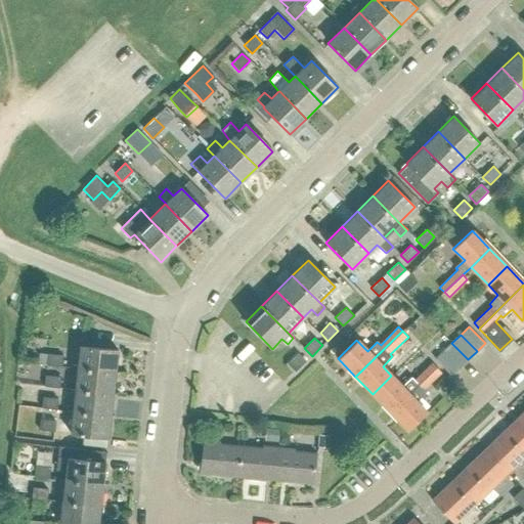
[(443,351),(460,367),(468,359),(451,343),(443,351)]
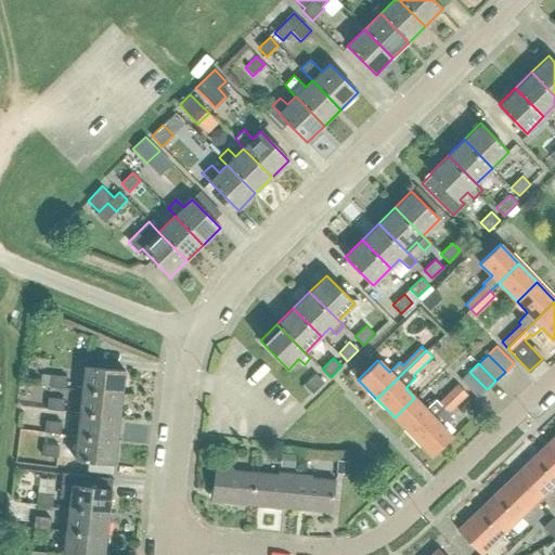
[(86,366),(84,390),(124,395),(126,371),(86,366)]
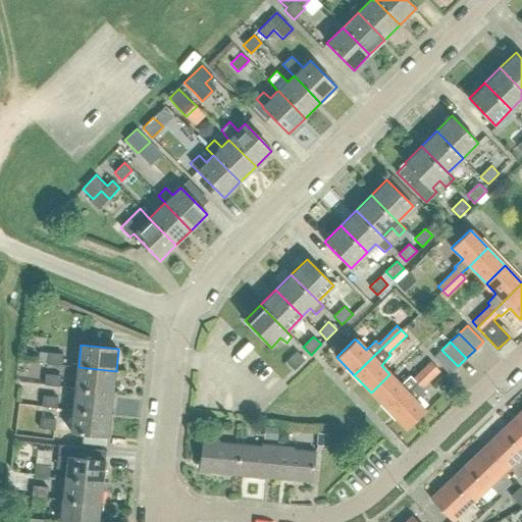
[(433,358),(450,374),(458,366),(441,350),(433,358)]
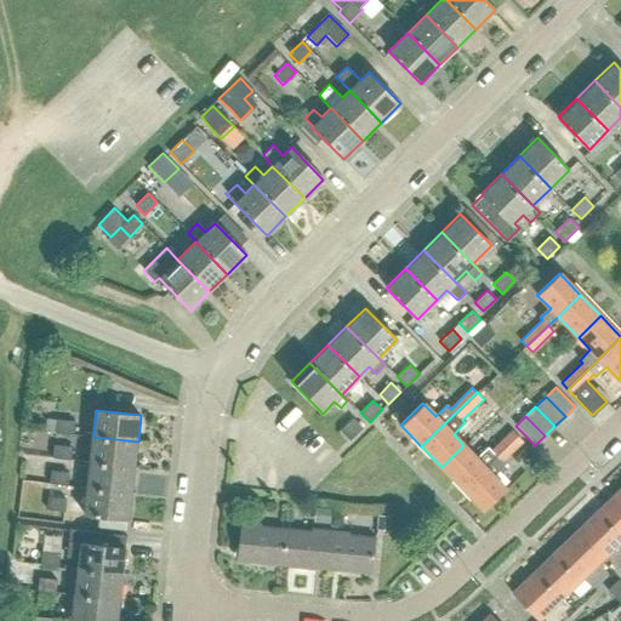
[(46,431),(56,432),(57,419),(47,419),(46,431)]
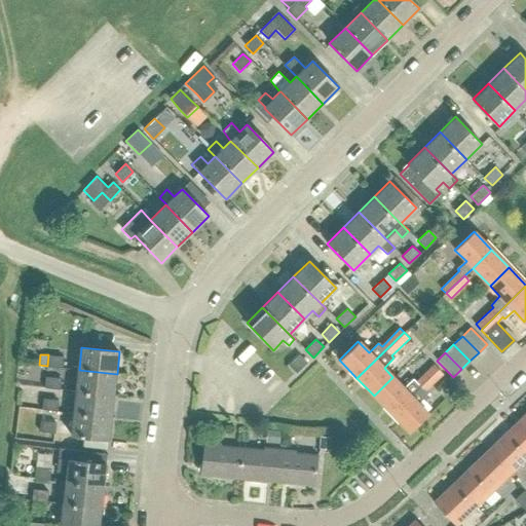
[(299,354),(290,364),(289,364),(288,365),(296,374),(297,373),(297,372),(307,363),(299,354)]
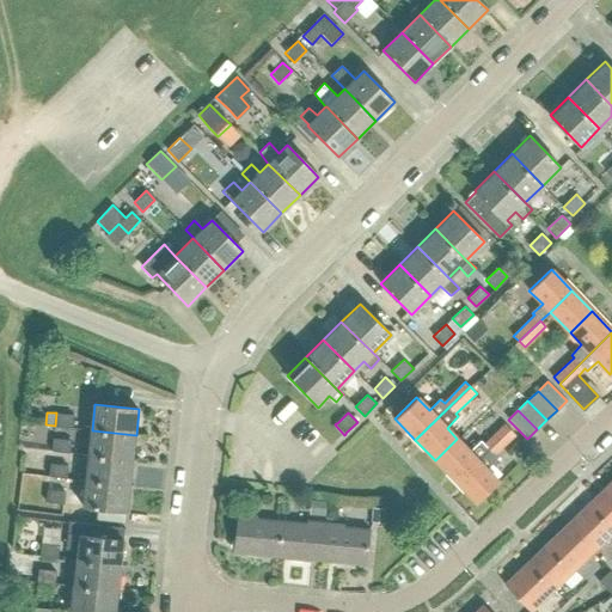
[(56,414),(55,426),(73,428),(74,416),(56,414)]
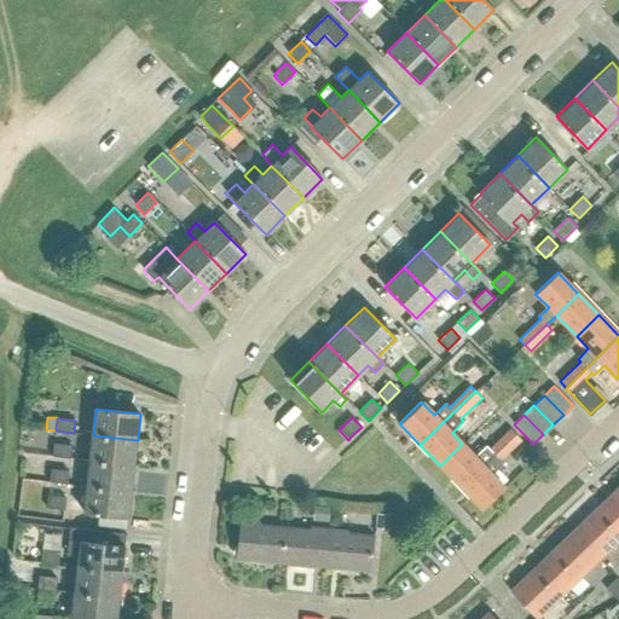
[(490,449),(495,453),(515,433),(510,428),(490,449)]
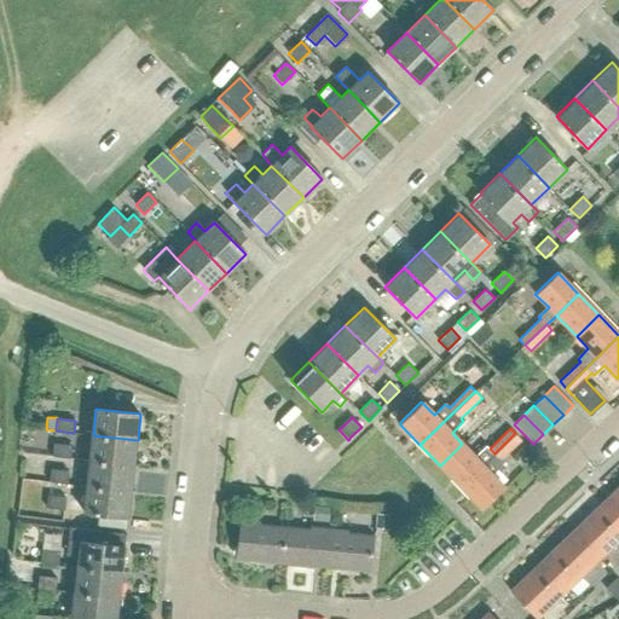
[(482,464),(460,486),(481,508),(503,486),(492,474),(504,462),(502,460),(521,440),(515,433),(495,453),(484,466),(482,464)]
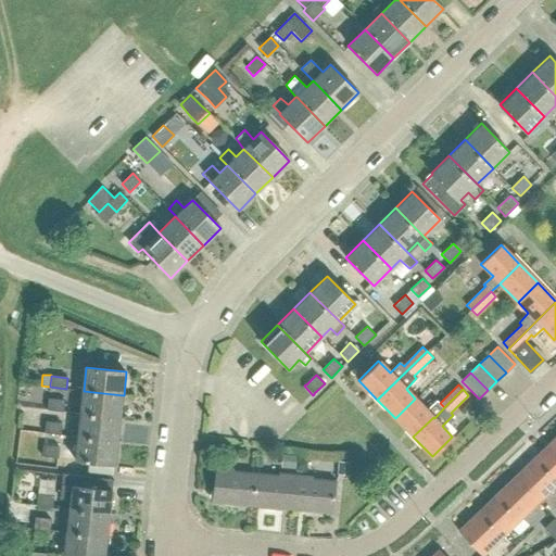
[(74,413),(80,414),(121,418),(124,395),(84,391),(80,413),(74,413)]
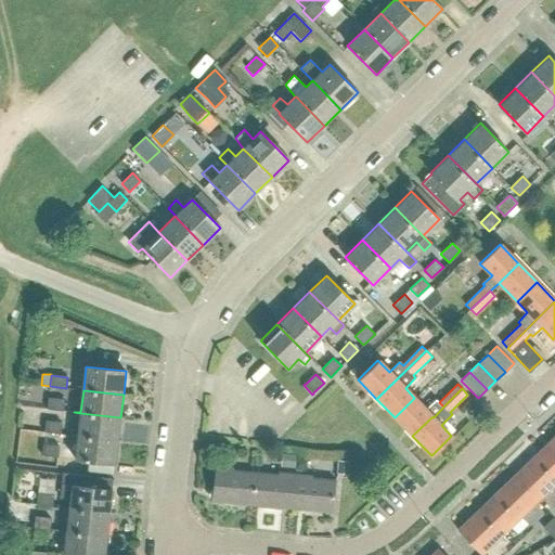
[(49,398),(48,409),(64,411),(65,399),(49,398)]
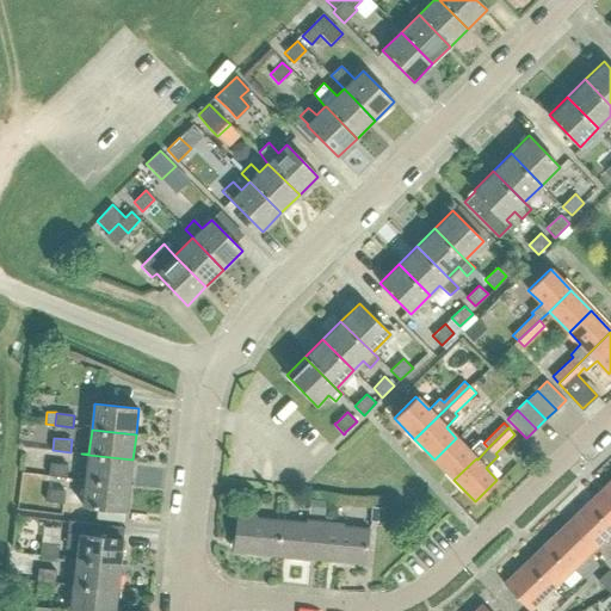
[(434,460),(454,480),(476,458),(456,438),(434,460)]
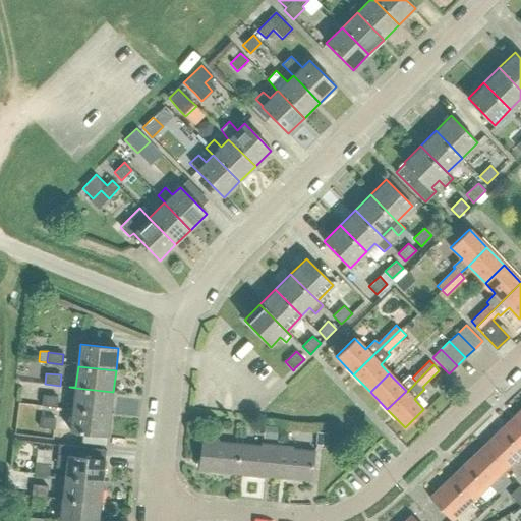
[(113,392),(75,388),(73,409),(111,413),(113,392)]
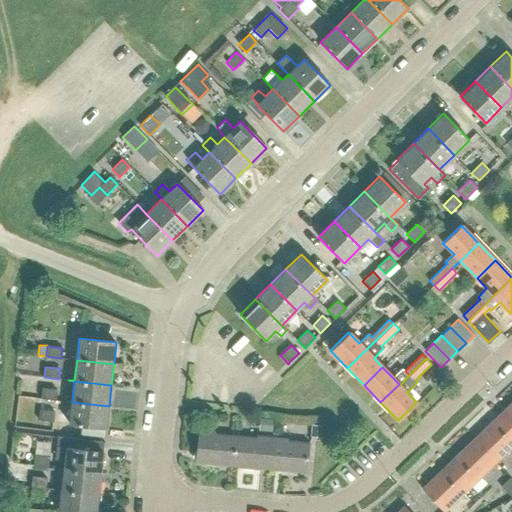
[(43,388),(42,398),(56,400),(57,389),(43,388)]
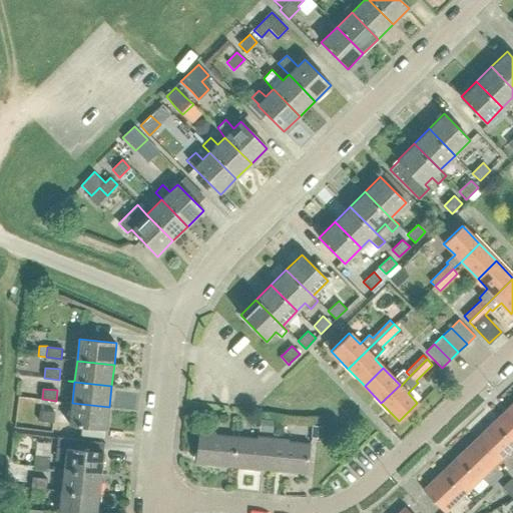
[(106,428),(109,407),(72,403),(70,424),(106,428)]
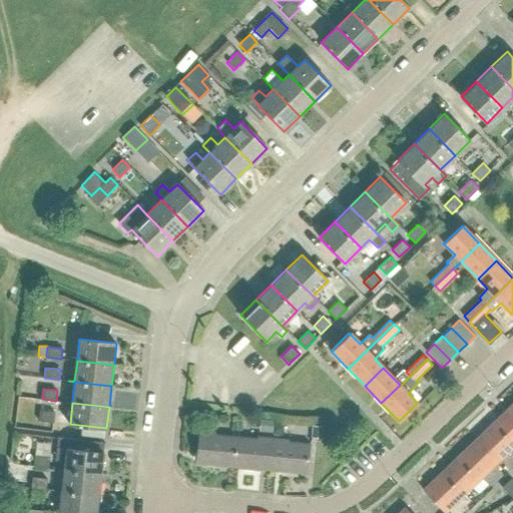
[(512,403),(500,416),(512,428),(512,403)]
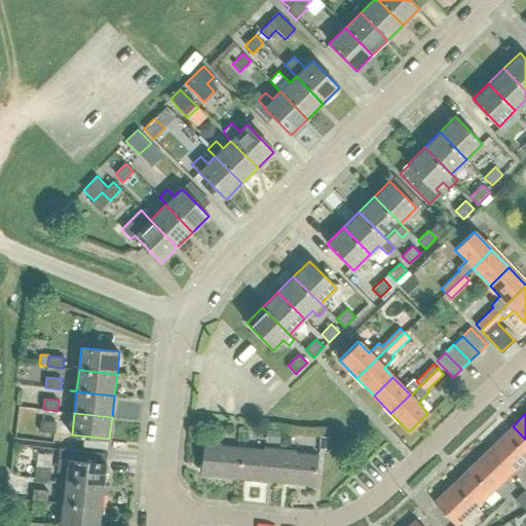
[(57,422),(42,420),(40,431),(55,433),(57,422)]
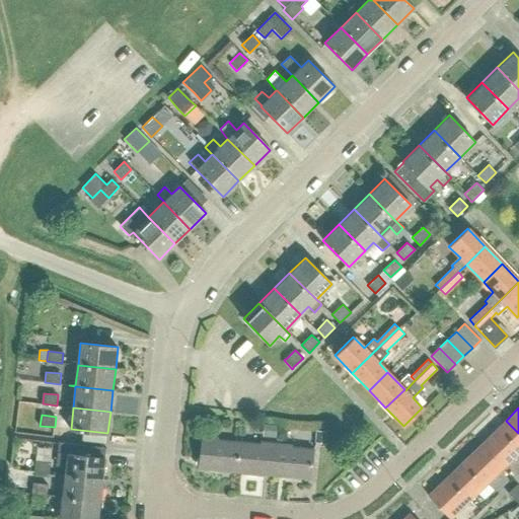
[(518,433),(506,421),(480,445),(502,467),(518,450),(518,433)]
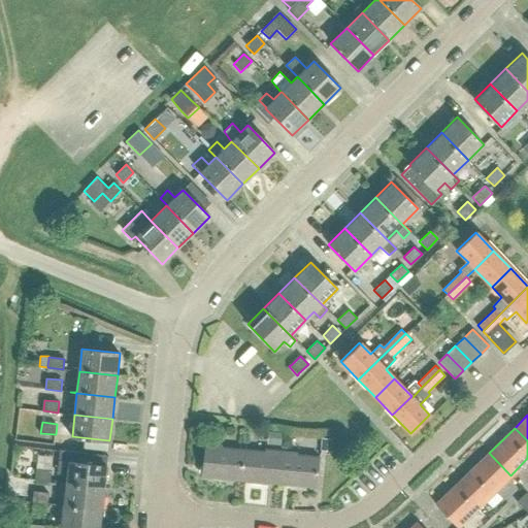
[(298,437),(282,435),(281,452),(277,483),(316,487),(319,457),(296,455),(298,437)]
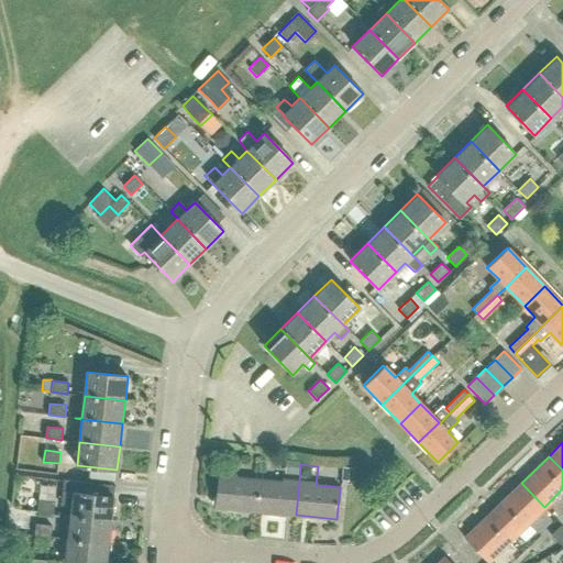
[(343,466),(342,479),(353,481),(354,466),(343,466)]
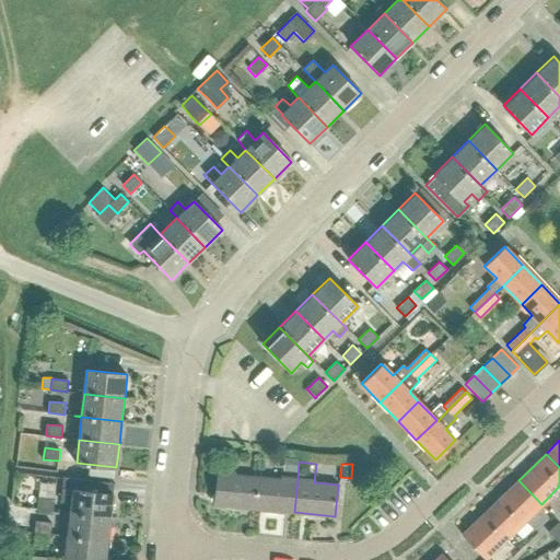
[(214,504),(255,509),(258,477),(235,475),(235,473),(218,470),(214,504)]
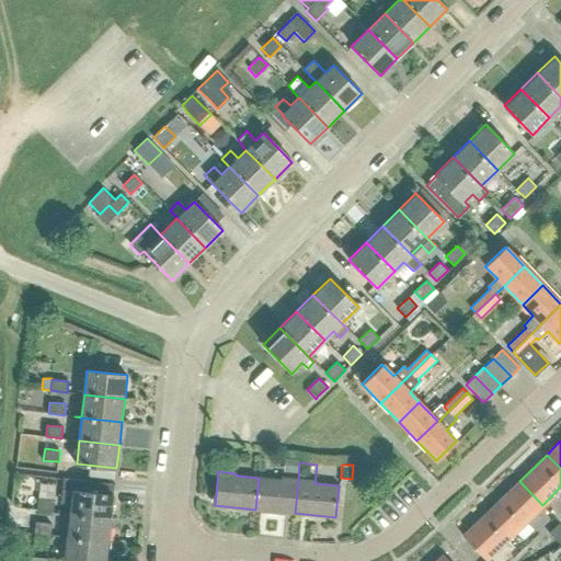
[(255,510),(295,513),(298,480),(282,478),(282,480),(259,478),(255,510)]
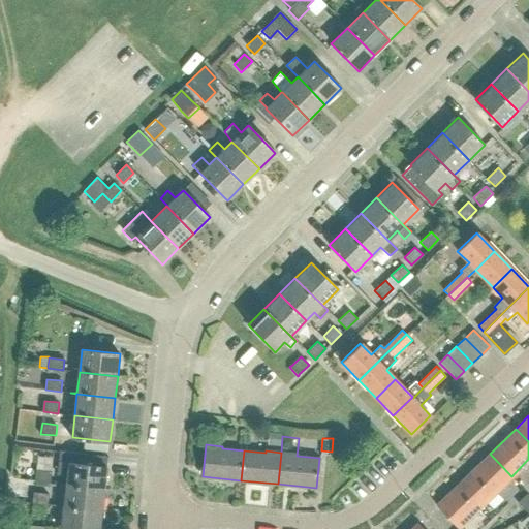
[(107,466),(87,464),(88,455),(59,452),(56,473),(67,475),(67,484),(60,483),(60,484),(104,489),(107,466)]
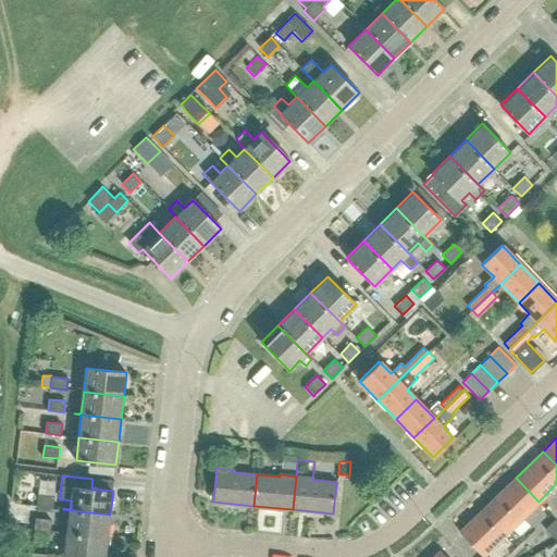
[(516,478),(487,505),(510,529),(539,502),(516,478)]
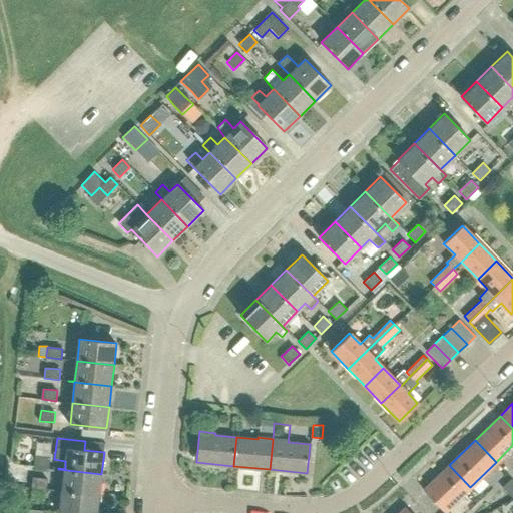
[(35,456),(34,466),(49,468),(50,457),(35,456)]
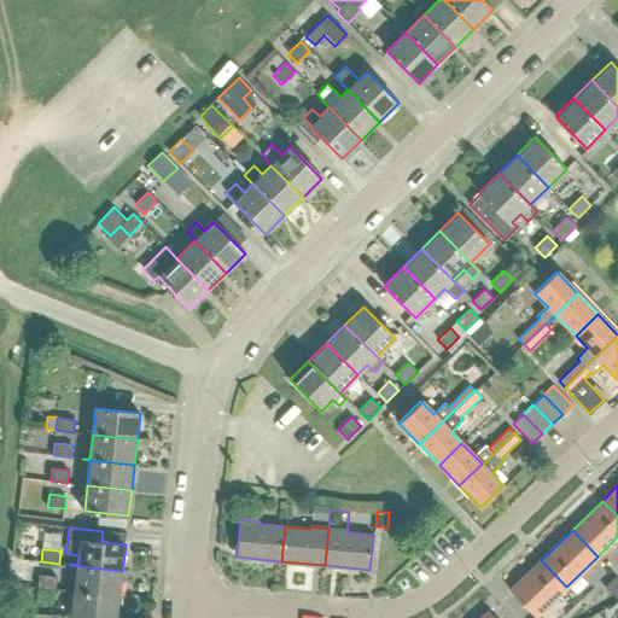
[(535,617),(566,587),(541,560),(509,590),(535,617)]
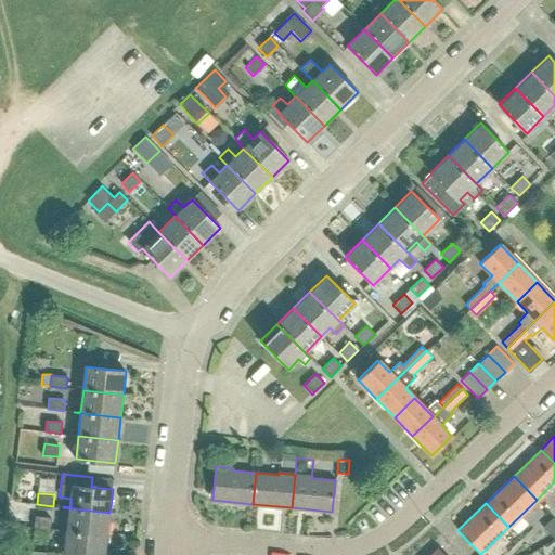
[(62,523),(68,523),(67,531),(107,536),(110,513),(63,507),(62,523)]
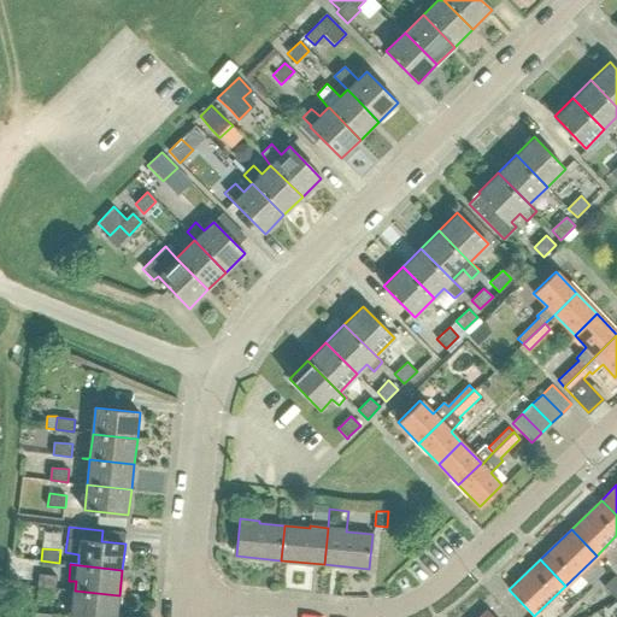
[(40,574),(39,586),(56,588),(57,575),(40,574)]
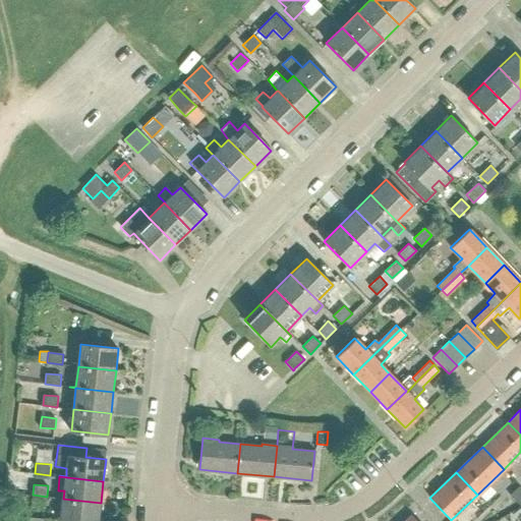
[(98,520),(101,503),(63,499),(61,520),(60,520),(98,520)]
